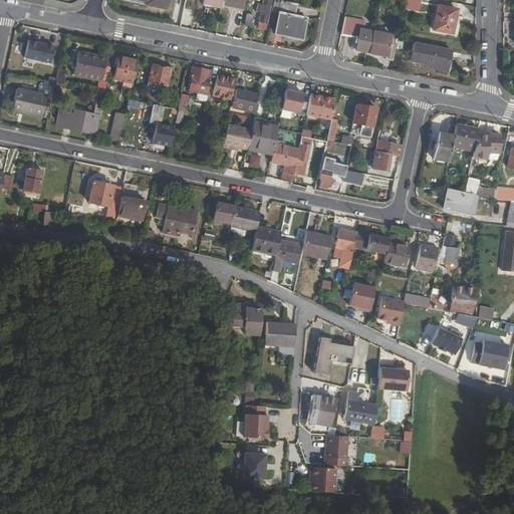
[(134,0),(134,2),(166,8),(168,0),(134,0)]
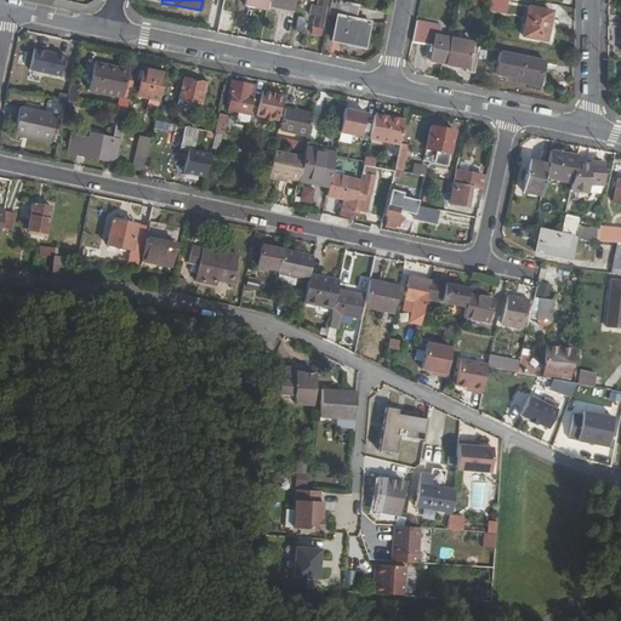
[(248,0),(246,6),(267,10),(268,5),(268,0),(248,0)]
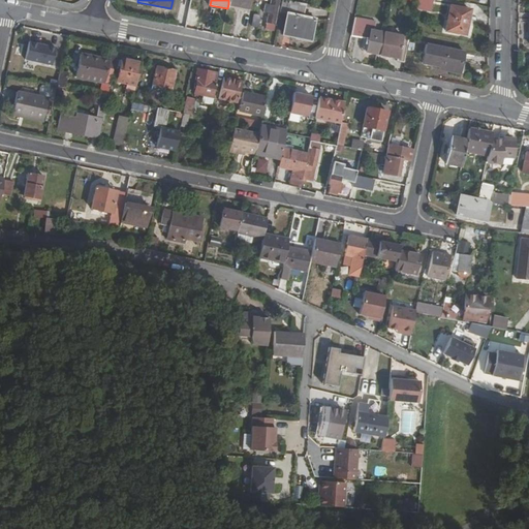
[(228,0),(228,4),(248,8),(249,0),(228,0)]
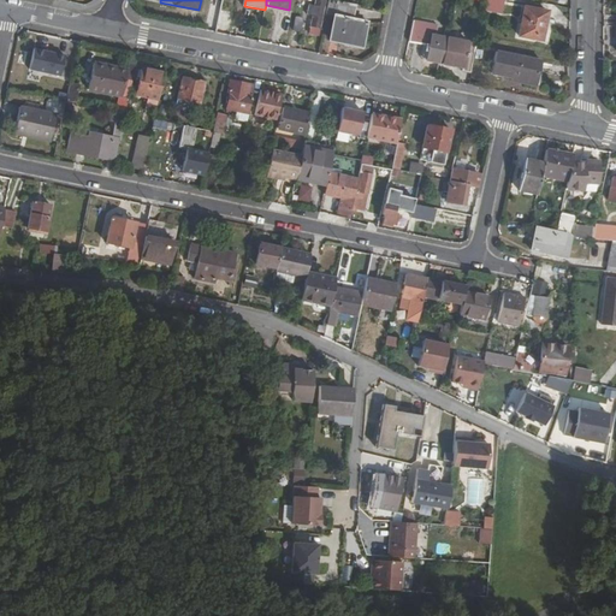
[(315,0),(315,5),(311,4),(309,13),(313,15),(311,31),(319,34),(325,0),(315,0)]
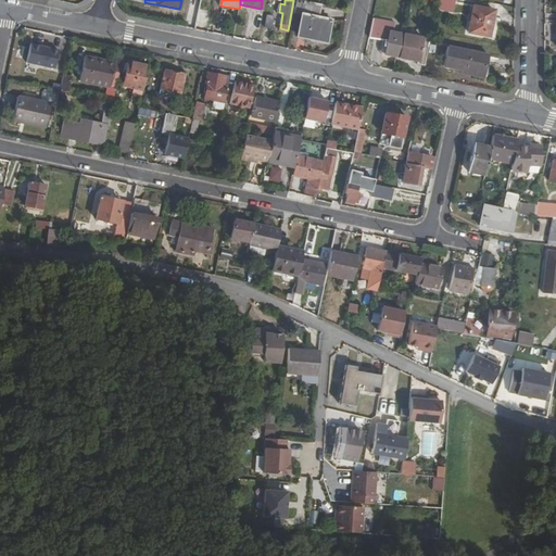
[(320,3),(306,0),(305,0),(302,16),(301,15),(297,35),(325,41),(329,22),(317,20),(320,3)]
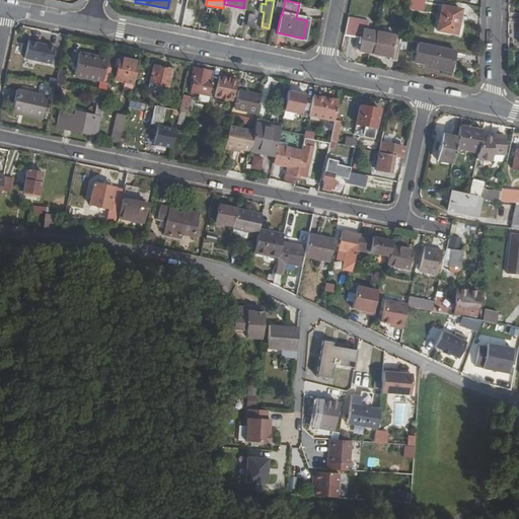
[(461,10),(442,6),(437,30),(456,34),(461,10)]
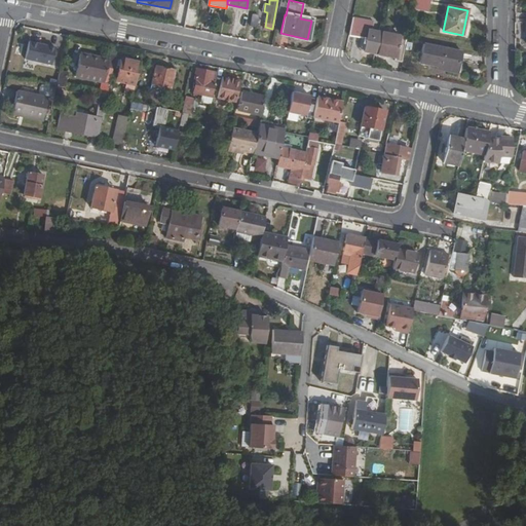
[(351,15),(348,34),(364,37),(362,46),(365,47),(365,51),(375,52),(379,31),(369,29),(370,20),(351,15)]
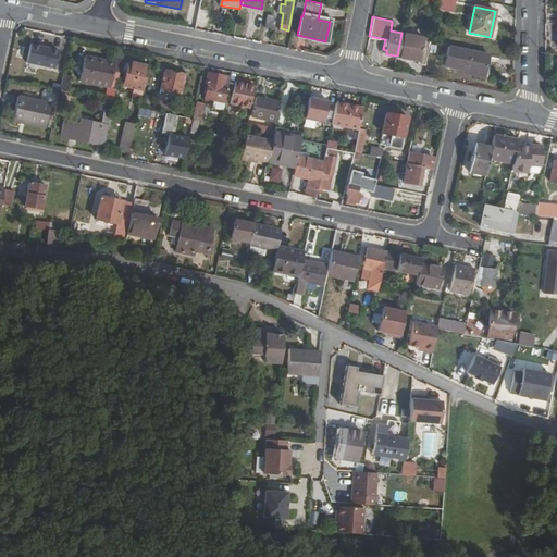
[(401,33),(397,56),(425,61),(431,38),(420,36),(423,20),(413,17),(409,34),(401,33)]
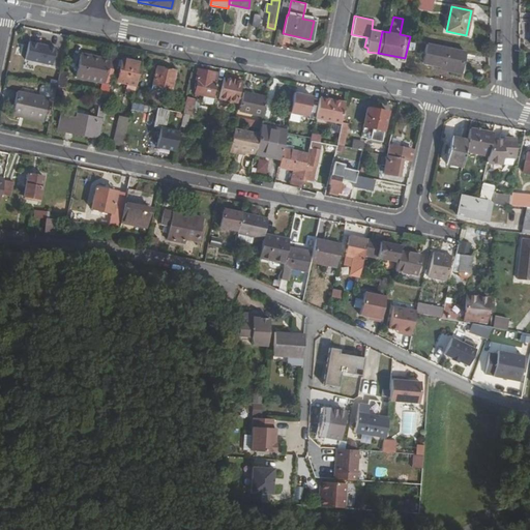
[(260,25),(254,23),(252,34),(258,35),(260,25)]
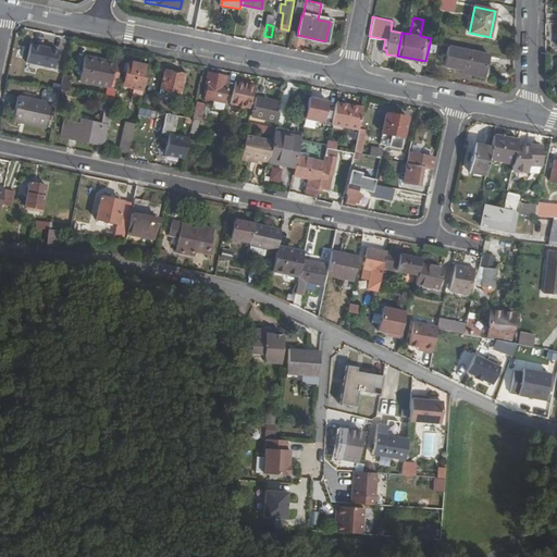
[(29,44),(26,64),(57,70),(60,49),(29,44)]
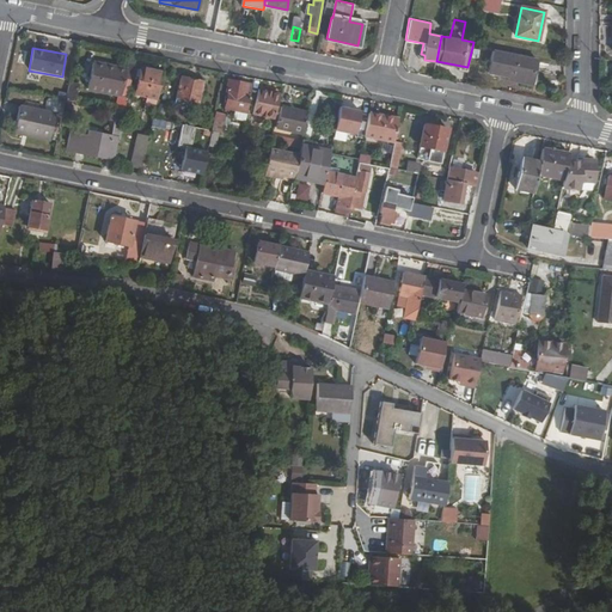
[(528,59),(493,50),(488,72),(524,79),(528,59)]
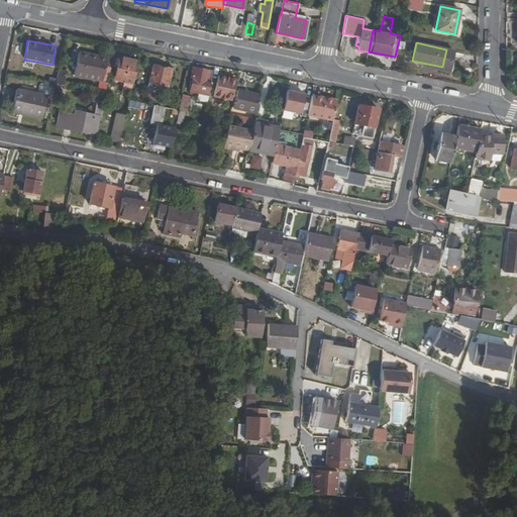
[(109,82),(114,61),(80,54),(76,75),(109,82)]
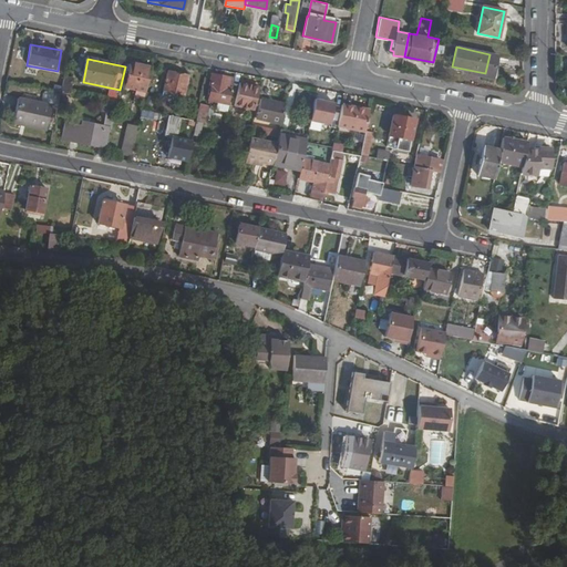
[(16,73),(22,74),(24,62),(18,60),(16,73)]
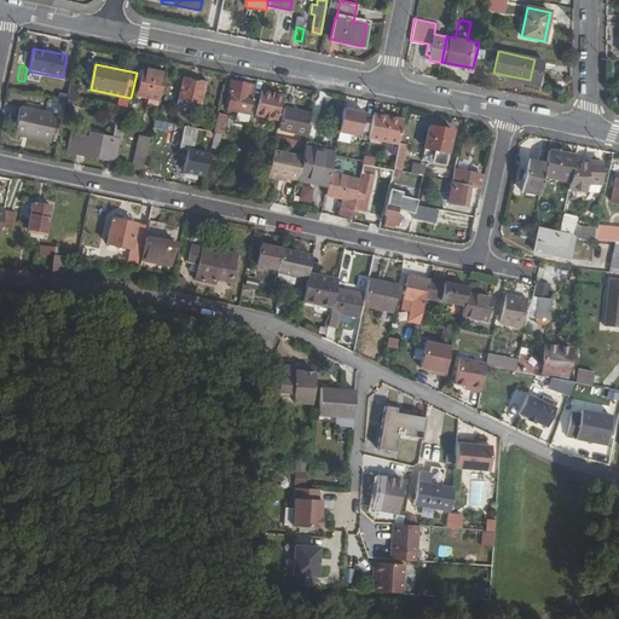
[(162,100),(167,74),(145,69),(139,96),(162,100)]
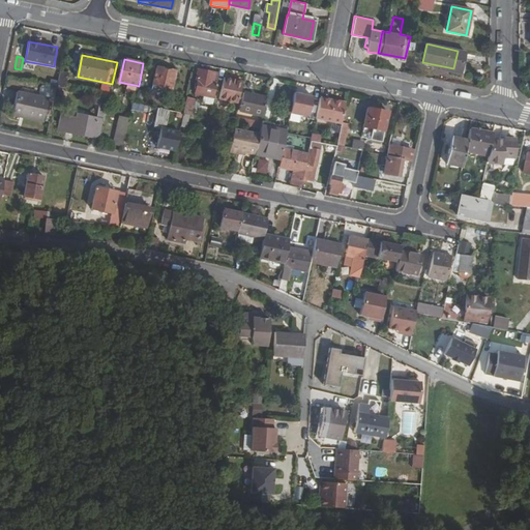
[(176,71),(158,67),(154,84),(173,88),(176,71)]
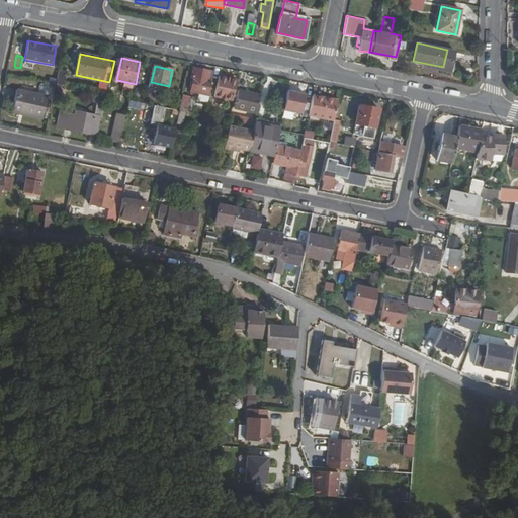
[(210,95),(214,74),(193,70),(192,78),(194,78),(192,92),(200,93),(210,95)]
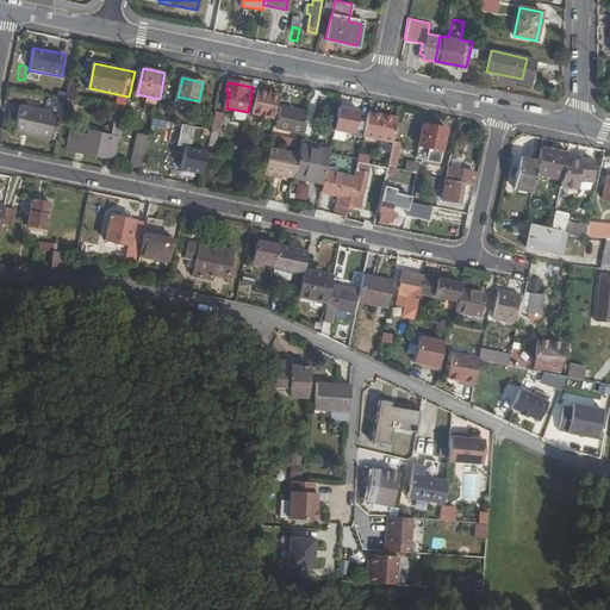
[(70,83),(67,101),(75,104),(79,86),(70,83)]
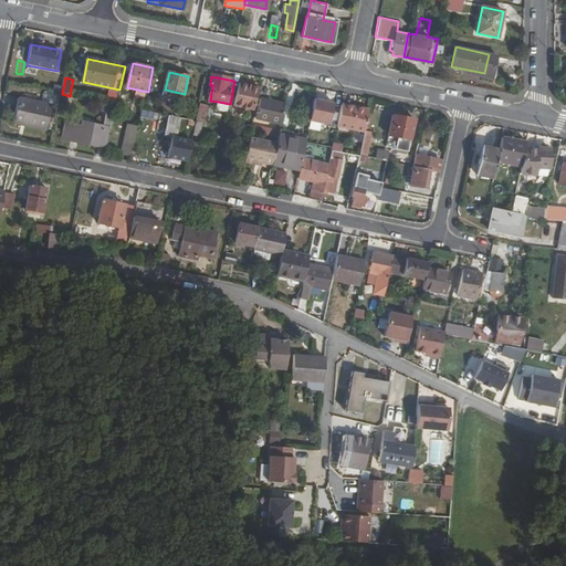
[(237,102),(255,105),(260,87),(240,83),(237,102)]
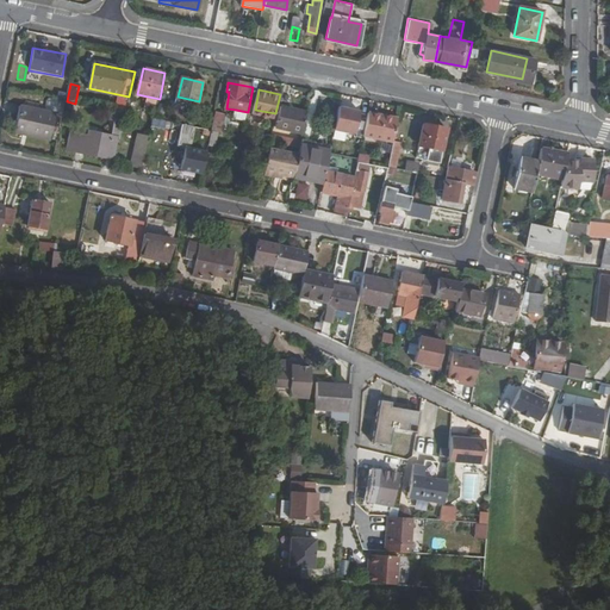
[(48,141),(54,113),(20,107),(16,134),(48,141)]
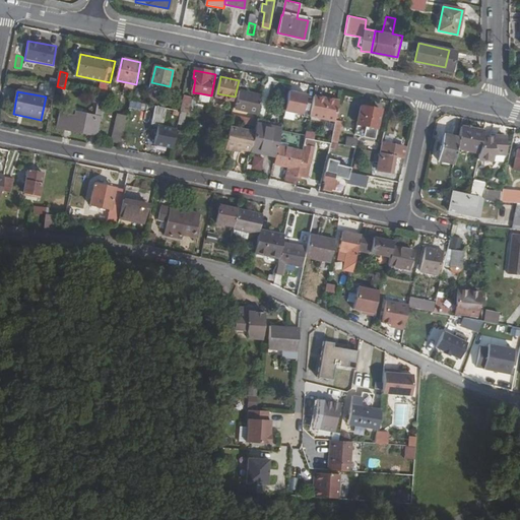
[(286,113),(307,115),(309,94),(288,91),(286,113)]
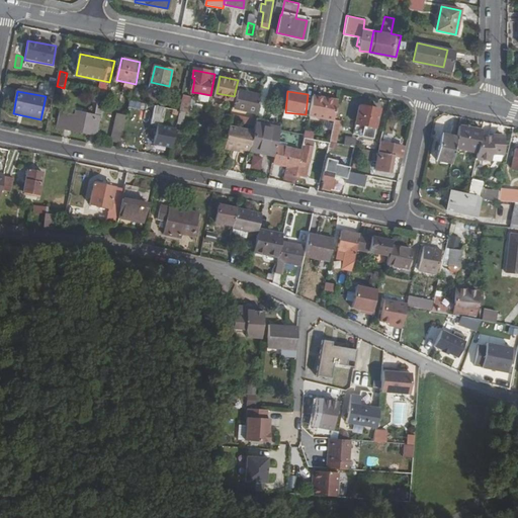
[(199,101),(208,103),(210,95),(200,93),(199,101)]
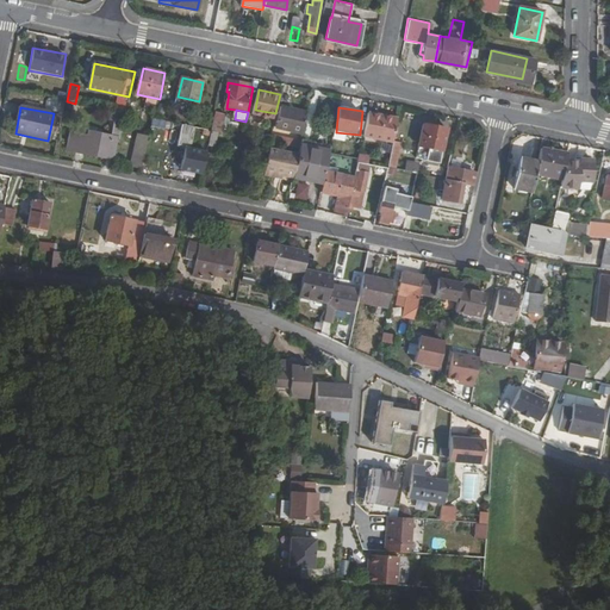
[(274,128),(272,139),(280,142),(282,130),(303,135),(306,114),(281,110),(278,129),(274,128)]
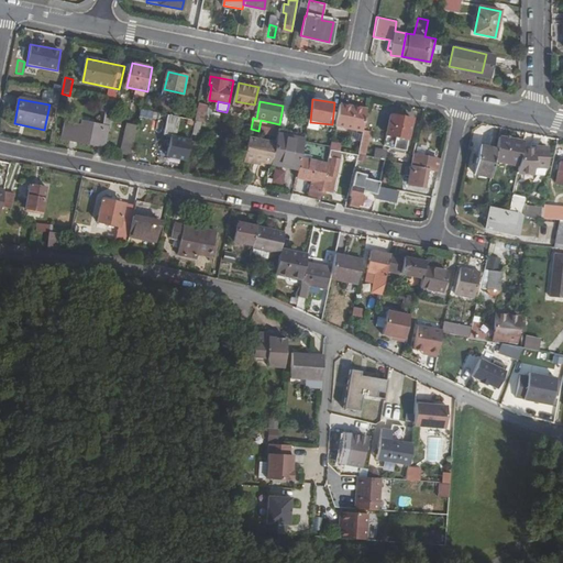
[(335,125),(363,131),(366,118),(367,110),(340,105),(335,125)]
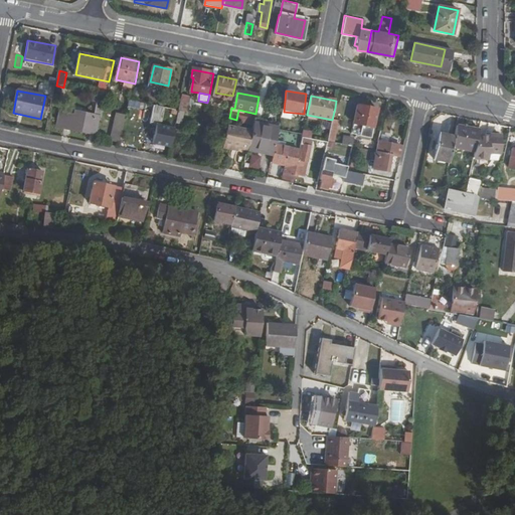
[(190,100),(182,98),(179,112),(187,113),(190,100)]
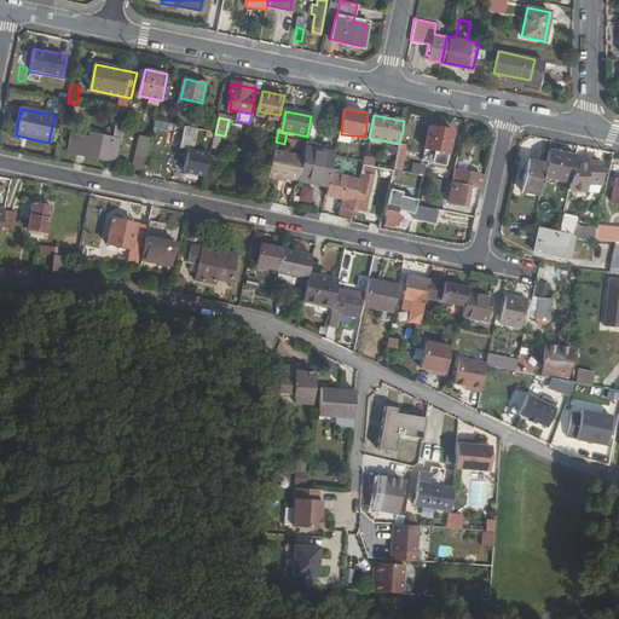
[(70,155),(117,165),(126,125),(117,125),(114,140),(92,136),(90,142),(74,138),(70,155)]
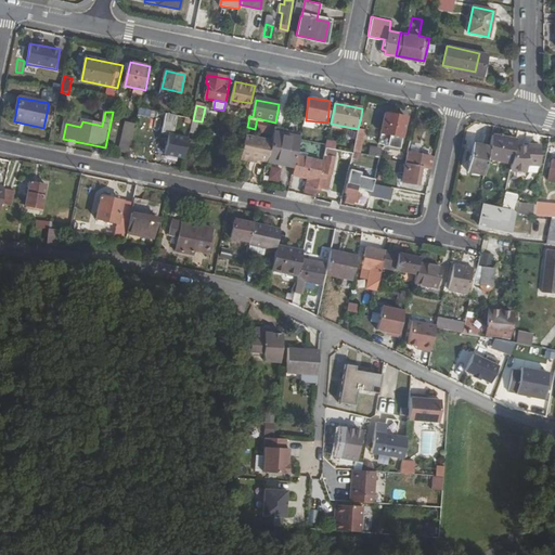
[(179,117),(167,114),(163,137),(169,139),(165,157),(184,162),(189,142),(175,139),(179,117)]
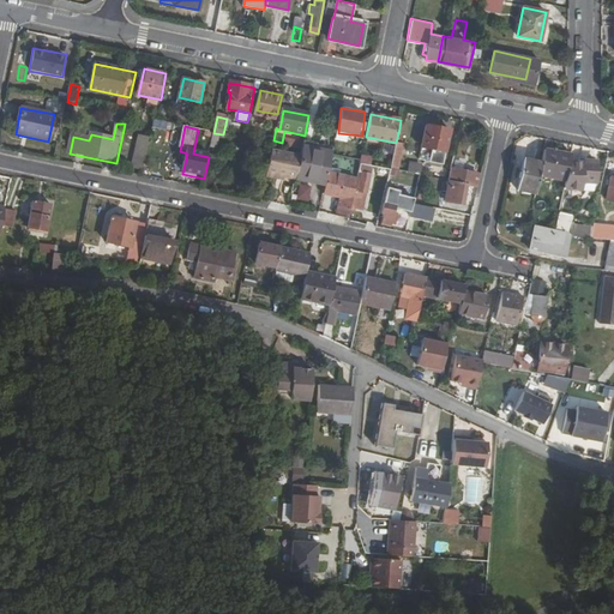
[(427,126),(421,160),(444,164),(451,131),(427,126)]
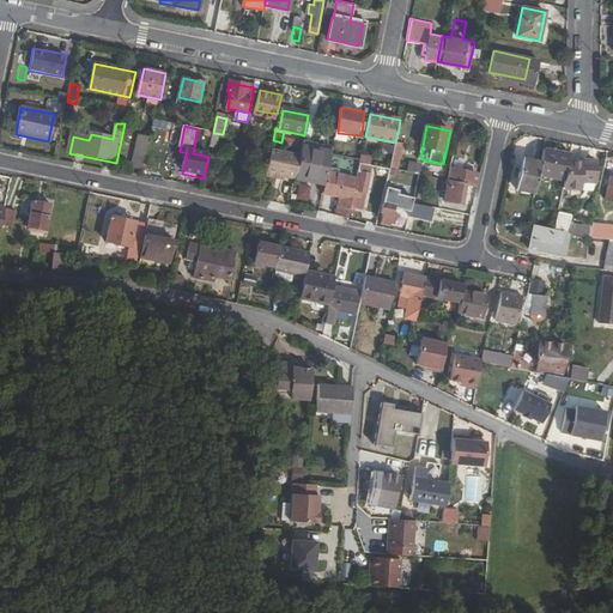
[(273,140),(272,145),(302,151),(302,149),(305,135),(304,135),(284,131),(281,143),(273,140)]
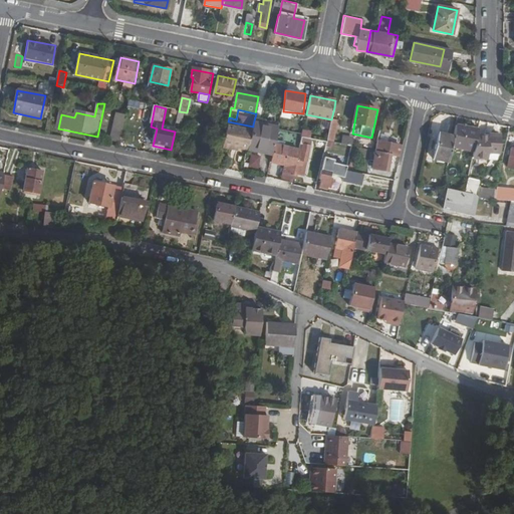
[(121,143),(127,115),(117,114),(111,141),(121,143)]
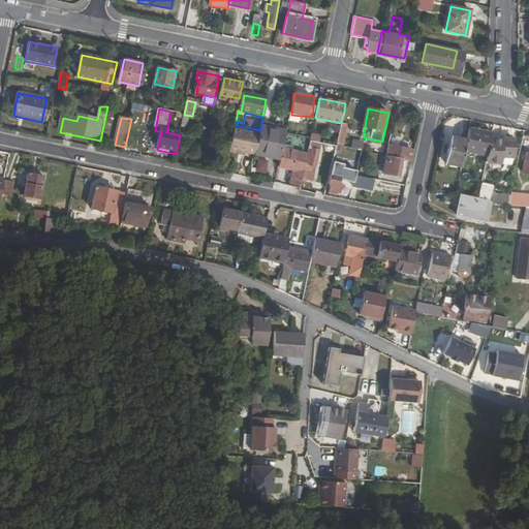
[(341,123),(336,144),(344,145),(348,125),(341,123)]
